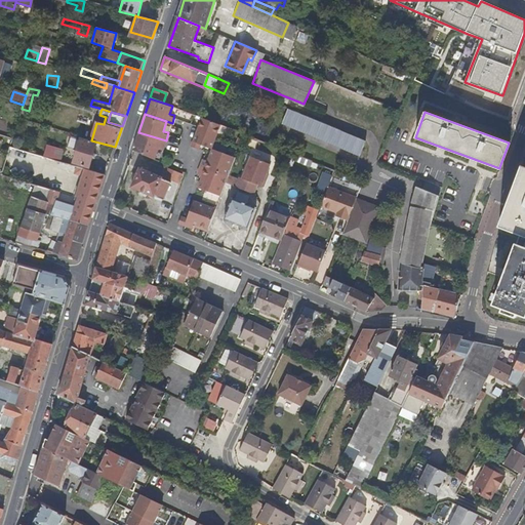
[(201,117),(197,128),(191,144),(198,147),(200,144),(210,147),(215,135),(219,124),(201,117)]
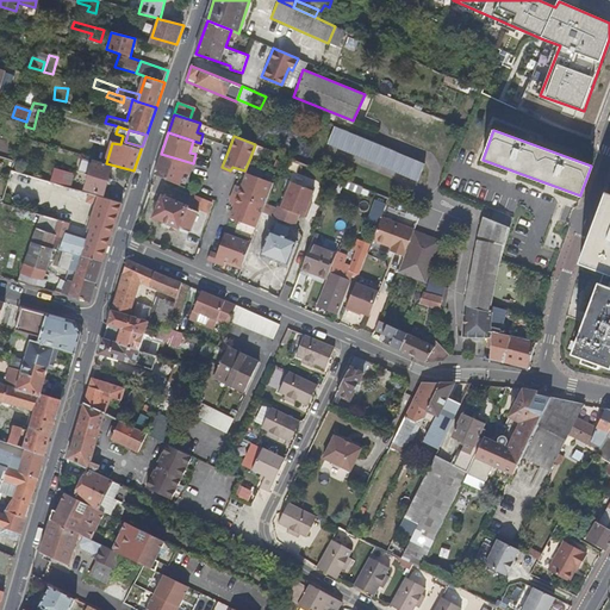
[(360,139),(354,155),(417,181),(424,163),(360,139)]
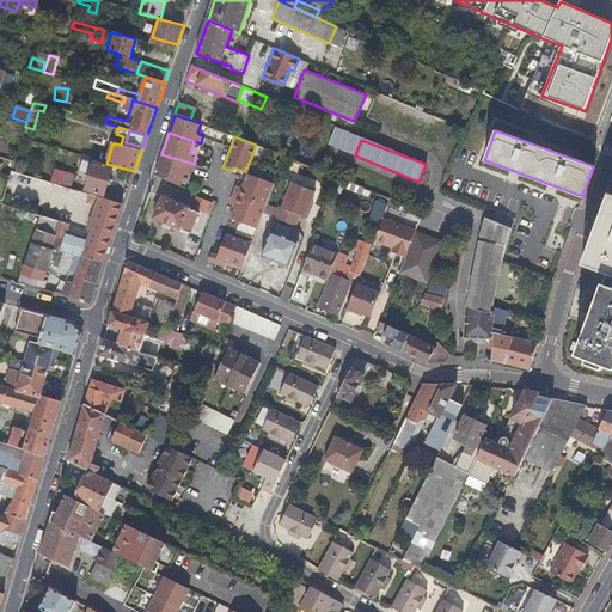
[(161,154),(155,175),(181,183),(184,171),(190,173),(194,164),(161,154)]
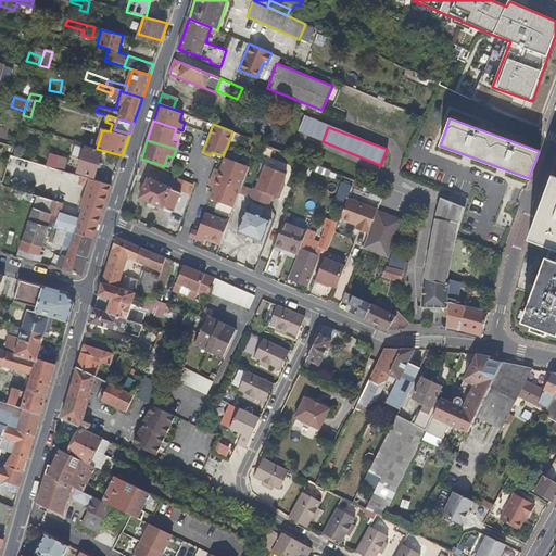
[(86,149),(78,173),(95,178),(102,153),(86,149)]
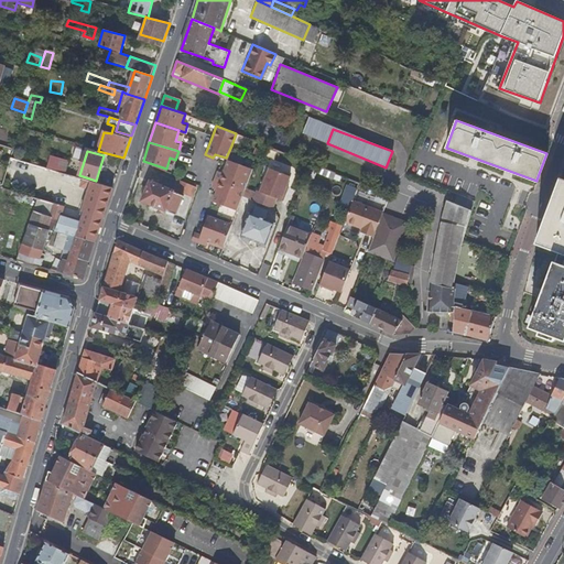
[(45,170),(68,175),(73,162),(50,155),(45,170)]
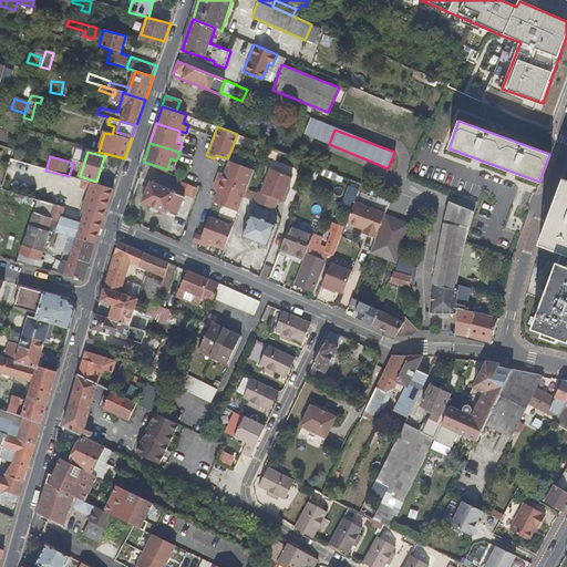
[(216,179),(245,191),(253,171),(228,161),(224,173),(218,171),(216,179)]
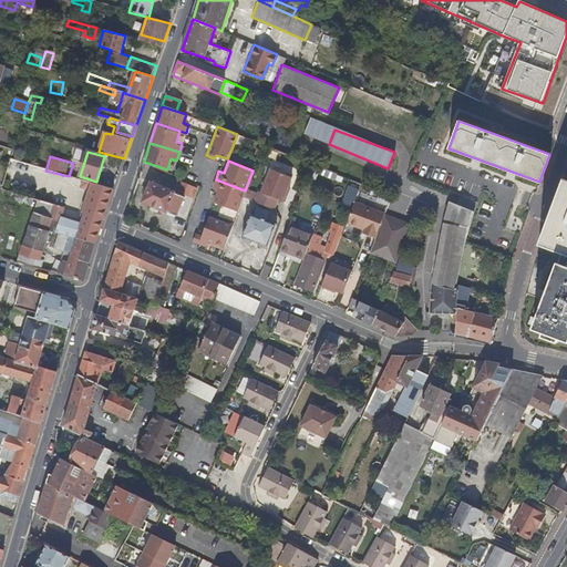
[(336,172),(311,162),(309,168),(333,178),(336,172)]
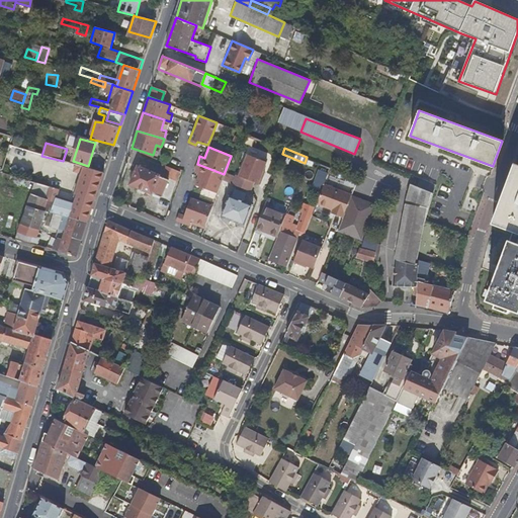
[(236,174),(232,183),(250,190),(254,180),(259,183),(262,175),(260,174),(262,169),(266,161),(247,153),(239,175),(236,174)]
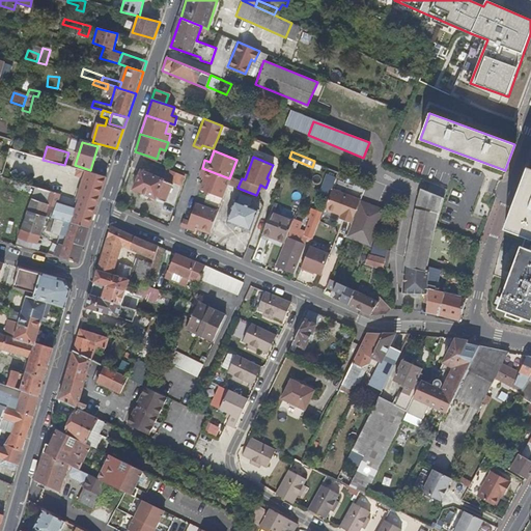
[(336,175),(338,170),(314,161),(312,167),(326,172),(336,175)]
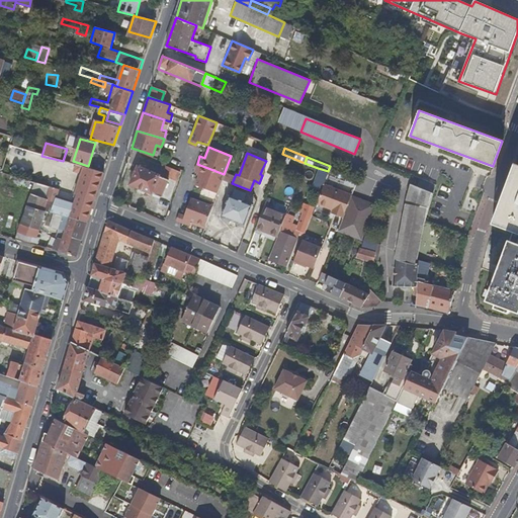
[(196,179),(194,184),(217,193),(224,174),(197,164),(194,171),(199,173),(196,179)]
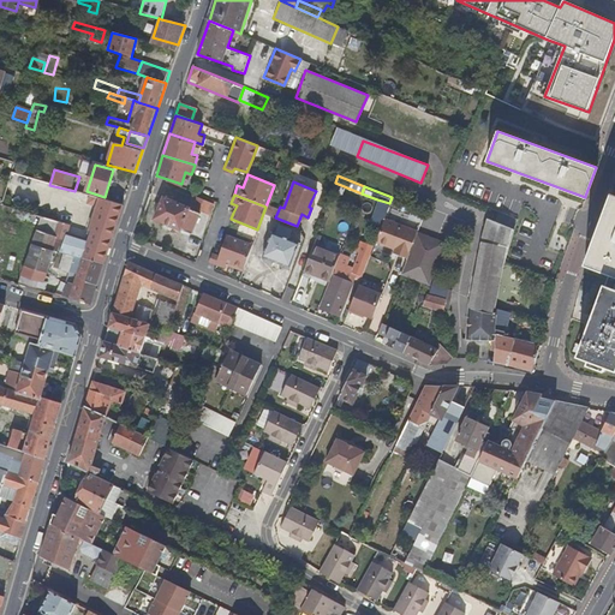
[(91,196),(88,204),(97,207),(96,207),(89,232),(91,233),(89,240),(67,234),(70,226),(58,222),(53,221),(48,236),(60,239),(57,250),(71,255),(105,263),(125,203),(100,198),(91,196)]
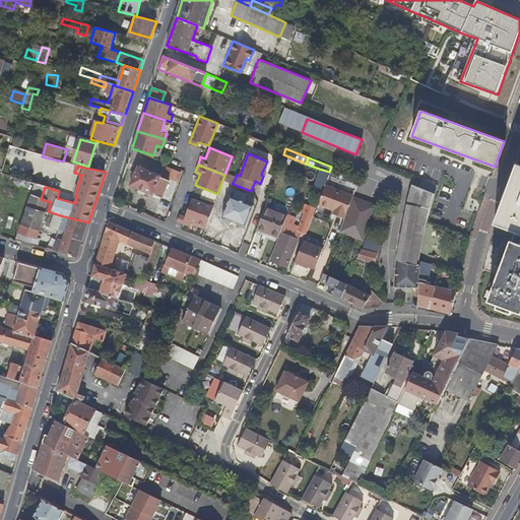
[(138,167),(131,185),(152,195),(154,193),(163,197),(170,181),(160,177),(160,176),(138,167)]
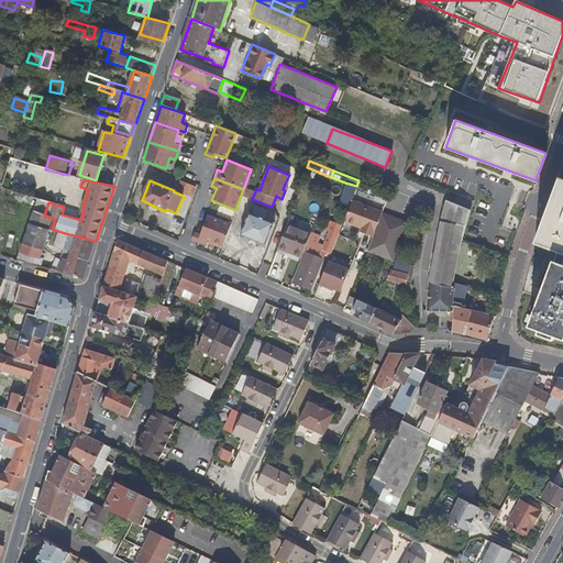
[(558,254),(562,255),(562,180),(561,180),(558,189),(536,245),(558,254)]
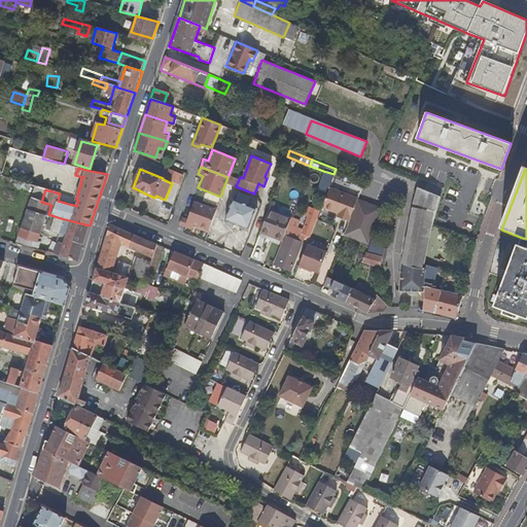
[(326,194),(328,186),(334,174),(323,171),(316,189),(326,194)]
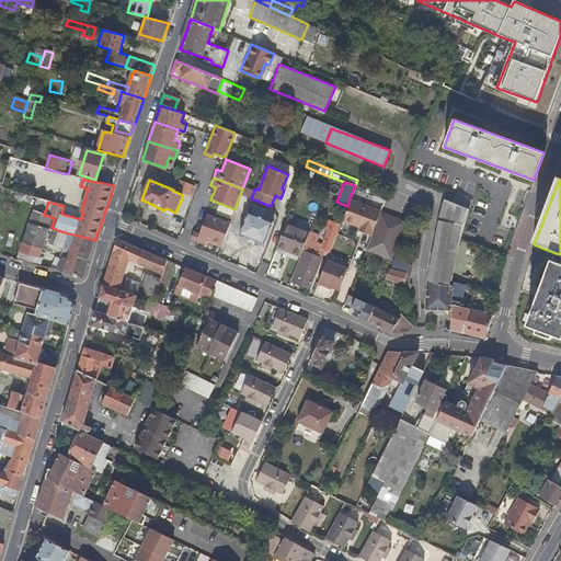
[(380,210),(350,198),(347,206),(342,219),(355,224),(356,222),(362,225),(359,230),(371,235),(380,210)]
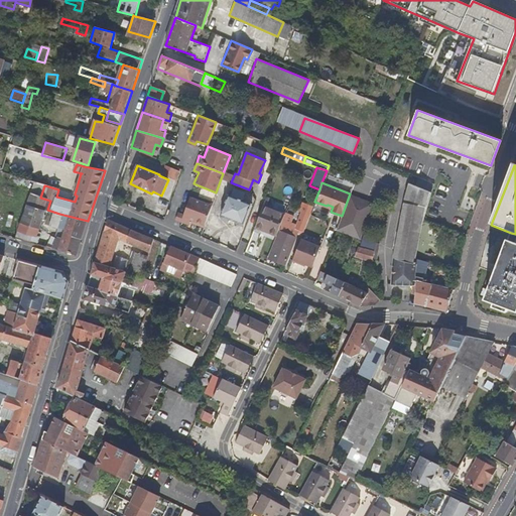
[(11,237),(30,242),(41,209),(47,210),(50,201),(40,198),(44,185),(35,183),(32,194),(29,205),(23,204),(11,237)]
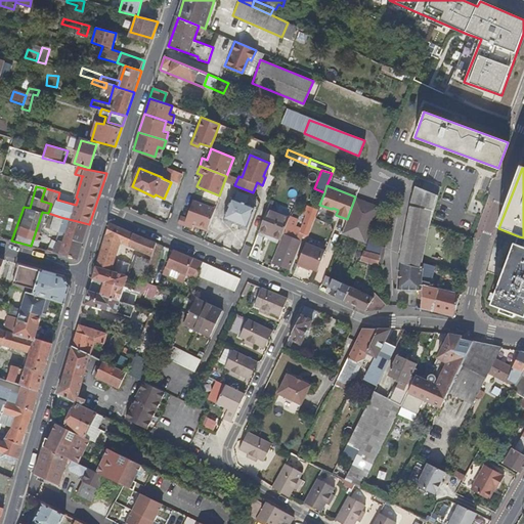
[(408,209),(404,227),(426,231),(428,224),(437,193),(413,187),(408,206),(427,210),(426,214),(408,209)]
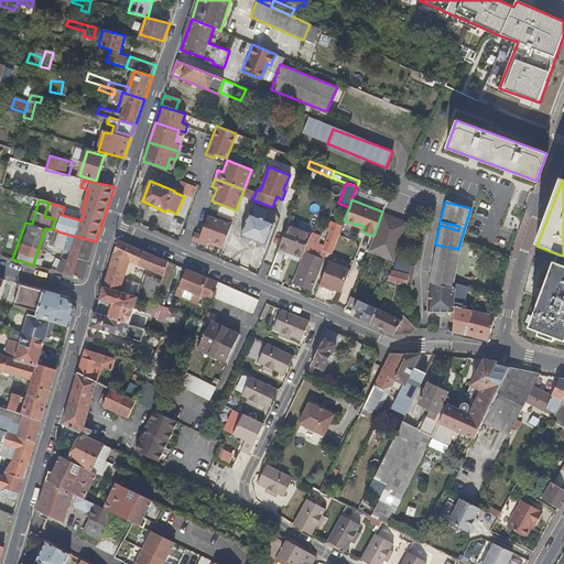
[(248,212),(239,236),(266,245),(274,221),(264,218),(268,209),(255,205),(251,213),(248,212)]
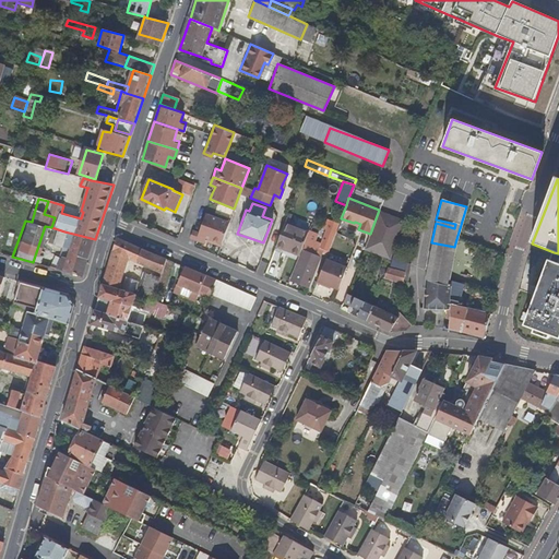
[(30,207),(25,221),(32,222),(35,210),(30,207)]
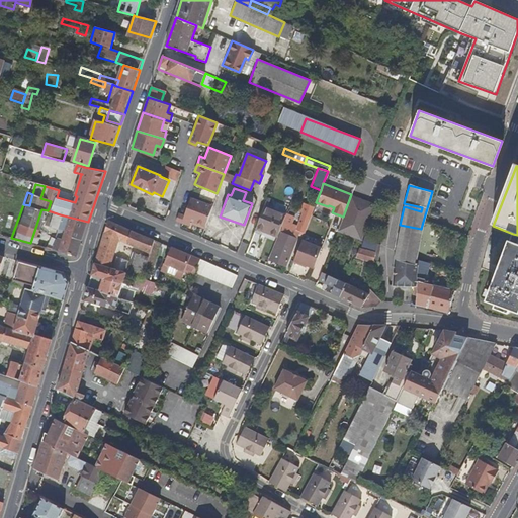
[(343,217),(338,231),(361,240),(374,203),(351,194),(343,217)]
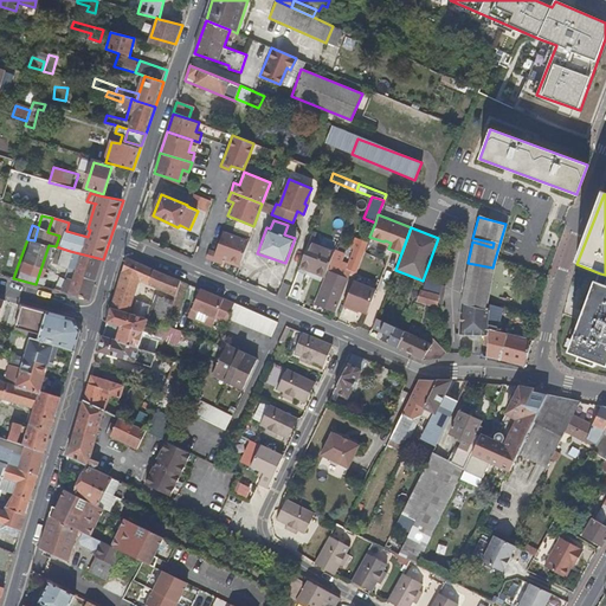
[(223,257),(239,263),(247,240),(221,231),(211,260),(220,263),(223,257)]
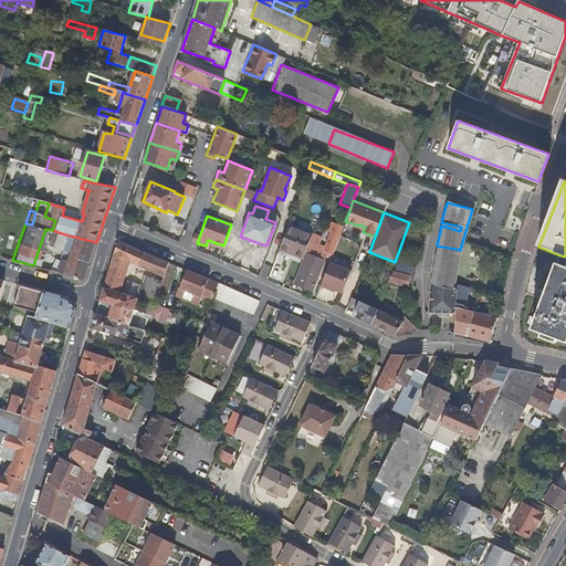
[(291,216),(287,224),(279,249),(301,257),(310,234),(290,226),(294,217),(291,216)]
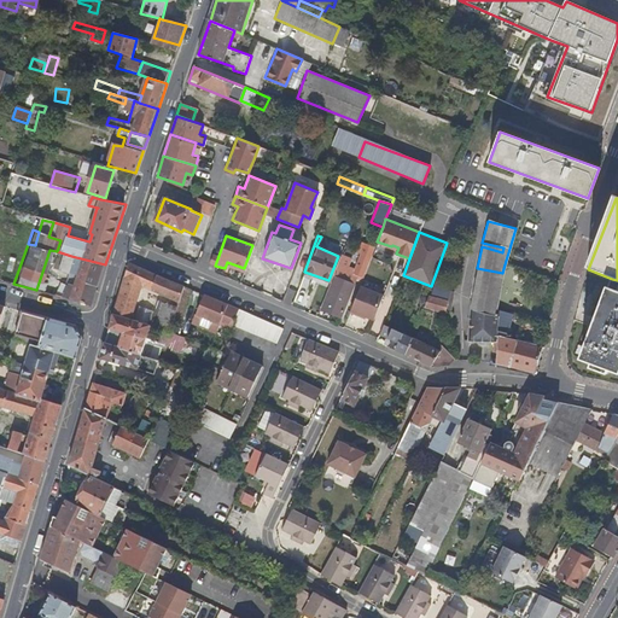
[(362,278),(371,258),(375,245),(360,240),(357,250),(361,251),(354,267),(347,264),(344,270),(337,268),(321,308),(340,316),(353,285),(356,277),(362,278)]
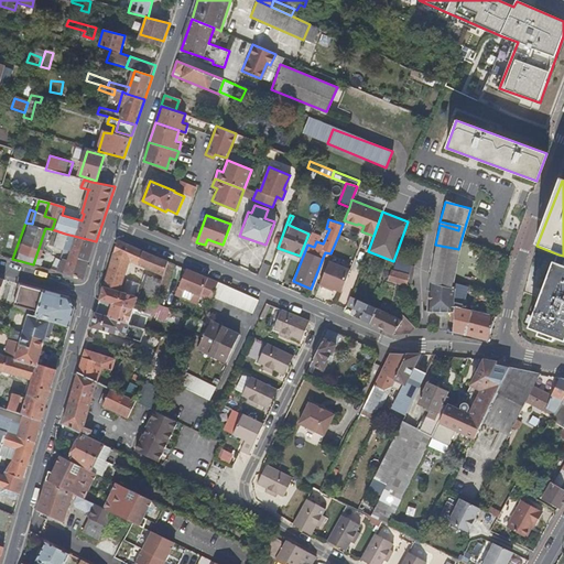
[(314,247),(316,241),(320,234),(313,231),(307,245),(314,247)]
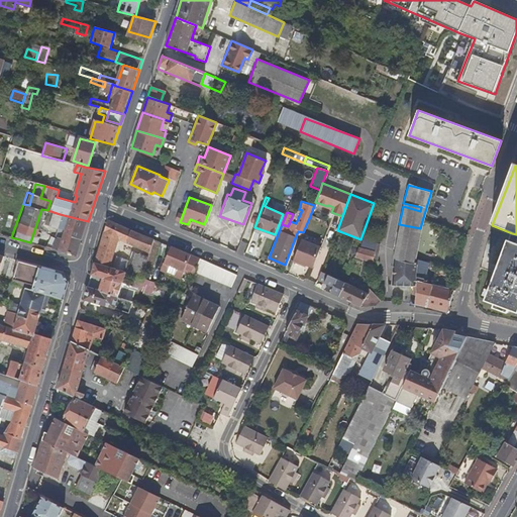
[(76,255),(88,221),(60,214),(55,228),(63,230),(61,238),(46,235),(43,246),(76,255)]
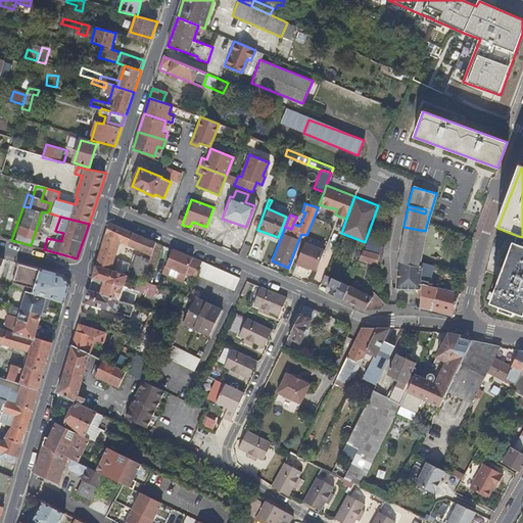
[(108,224),(92,277),(104,281),(124,288),(128,276),(112,270),(122,243),(151,254),(155,243),(108,224)]
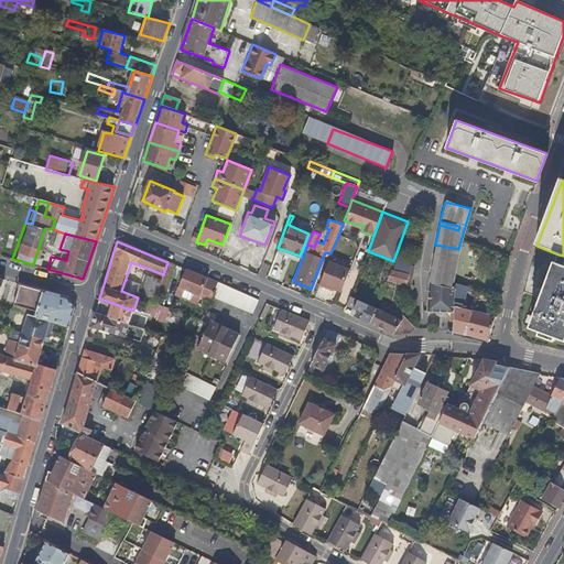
[(426,314),(453,316),(453,306),(449,305),(452,291),(449,290),(452,283),(458,249),(435,245),(429,283),(426,314)]
